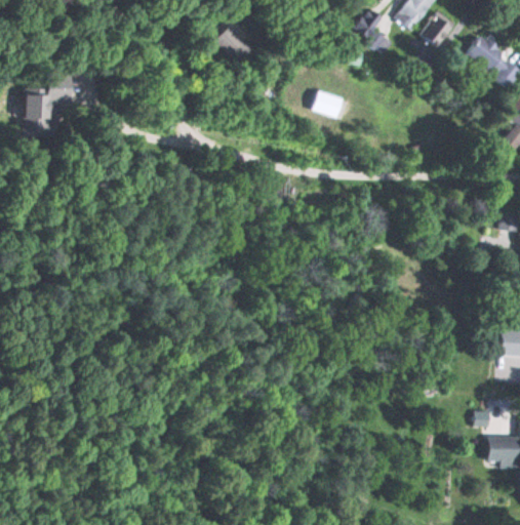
[(407,0),(395,16),(412,30),(435,0),(407,0)]
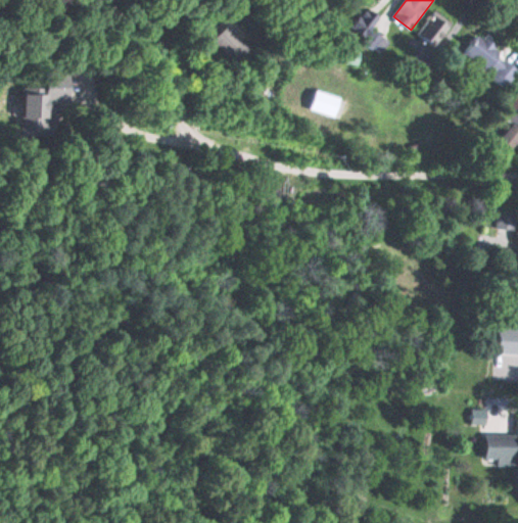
[(418,34),(435,48),(454,25),(436,10),(418,34)]
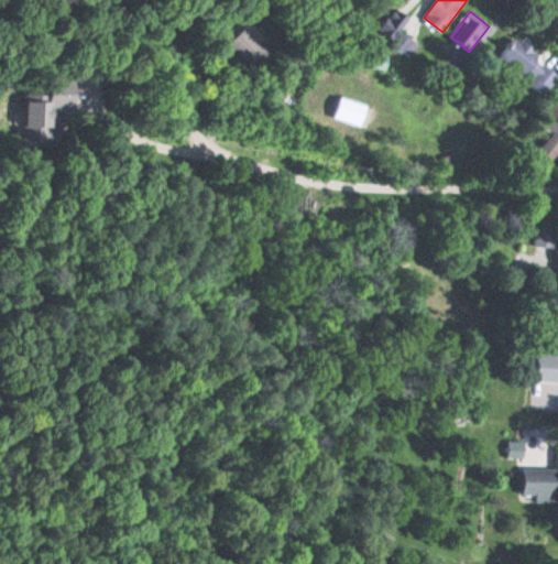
[(272,53),(247,26),(231,43),(256,68),(272,53)]
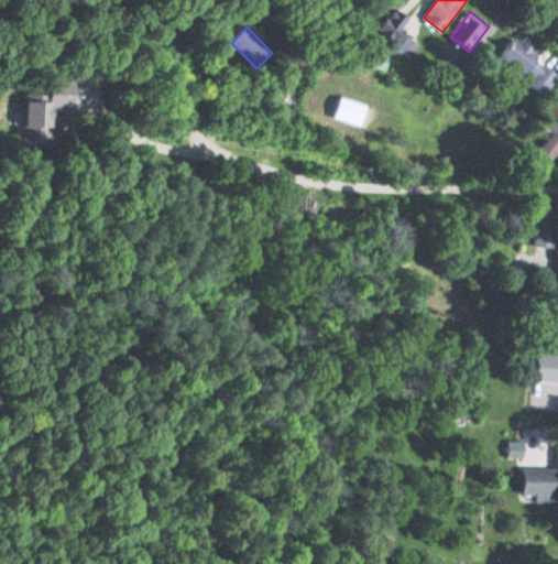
[(547,96),(557,77),(557,72),(539,62),(544,54),(513,36),(499,62),(531,80),(527,85),(547,96)]
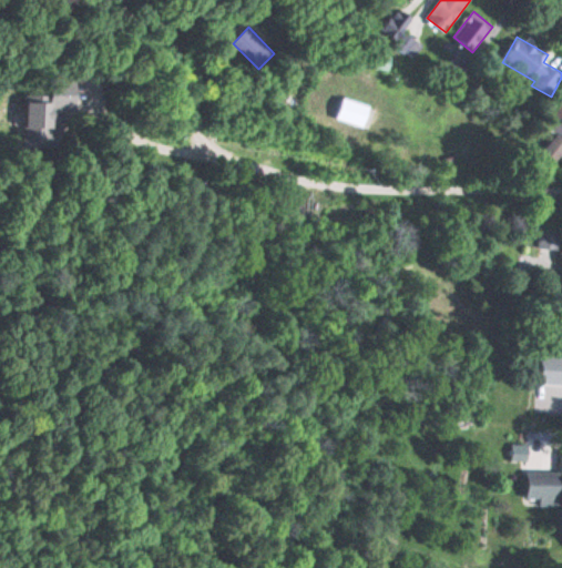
[(390,64),(379,59),(376,66),(388,71),(390,64)]
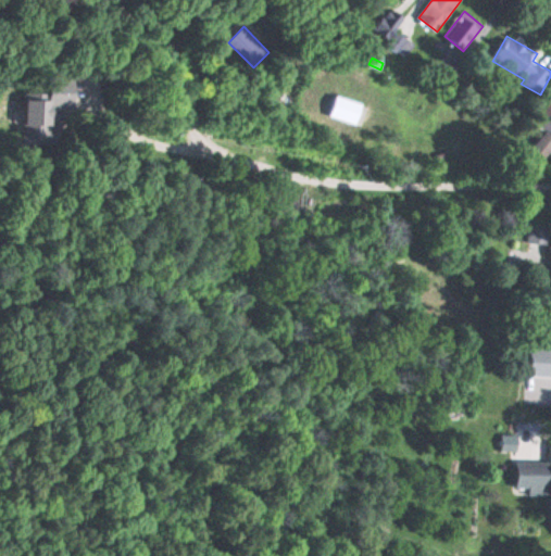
[(73,110),(75,76),(51,75),(50,95),(27,93),(24,144),(55,146),(58,109),(73,110)]
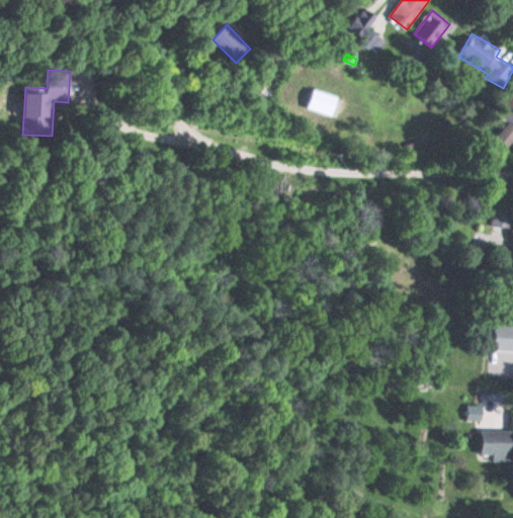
[(337,118),(344,98),(315,88),(308,109),(337,118)]
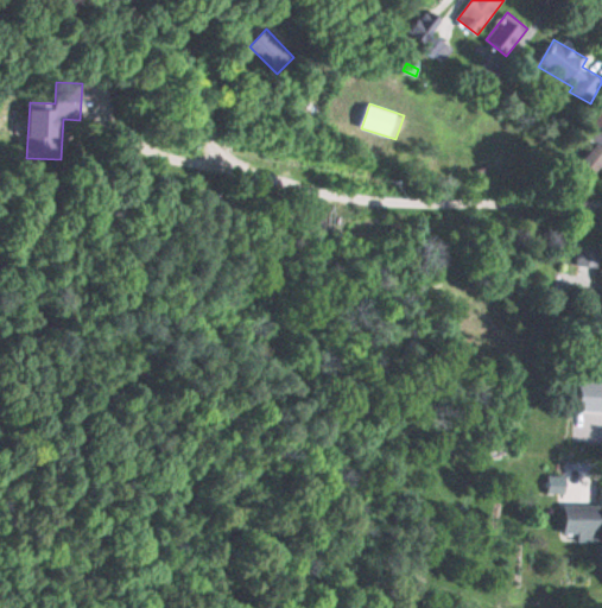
[(595,179),(601,166),(601,145),(595,143),(578,171),(595,179)]
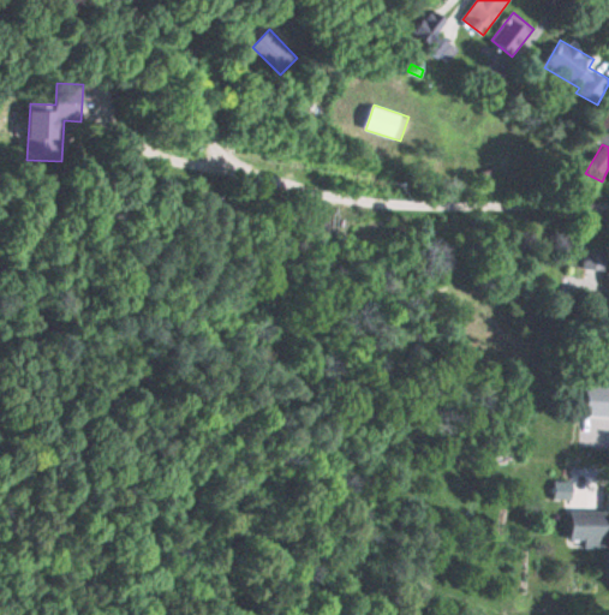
[(604,269),(607,254),(586,250),(584,266),(604,269)]
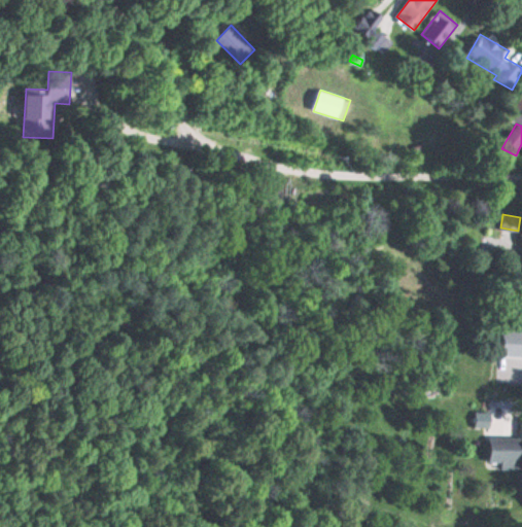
[(521,423),(521,436),(489,436),(489,463),(501,463),(501,469),(521,469),(521,423)]
